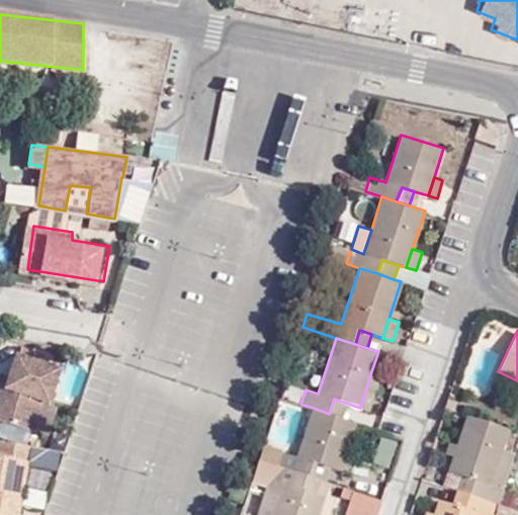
[(49,399),(60,367),(17,353),(9,376),(2,374),(0,381),(0,415),(31,426),(41,397),(49,399)]
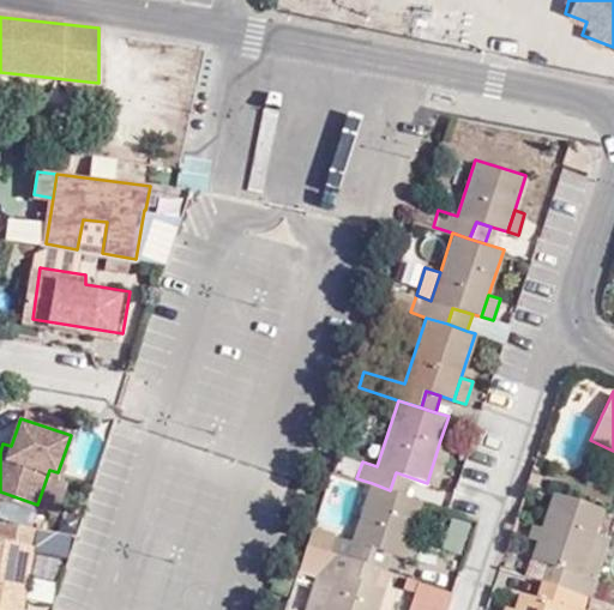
[(437,487),(451,445),(440,440),(427,483),(437,487)]
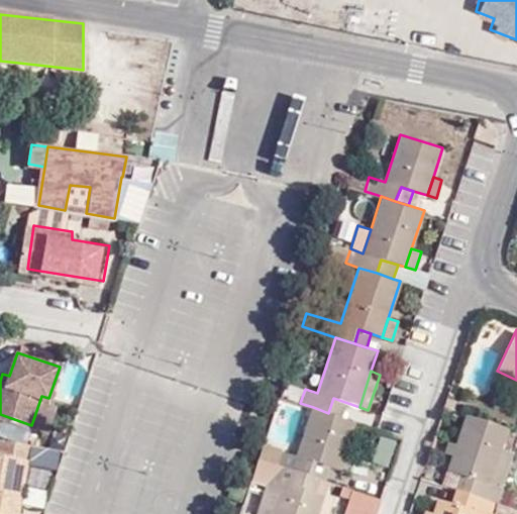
[(297,454),(283,450),(279,464),(308,474),(312,459),(329,466),(338,469),(344,449),(354,421),(328,413),(313,407),(297,454)]
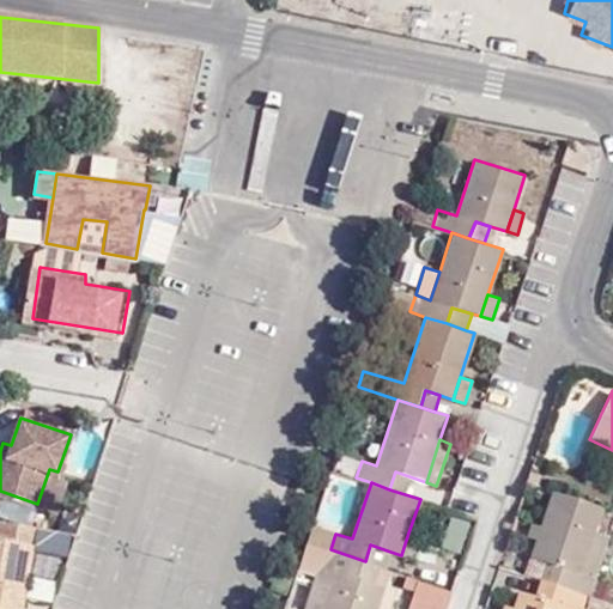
[(529,556),(546,561),(540,578),(588,594),(594,577),(581,573),(595,530),(602,507),(552,489),(540,524),(535,539),(529,556)]
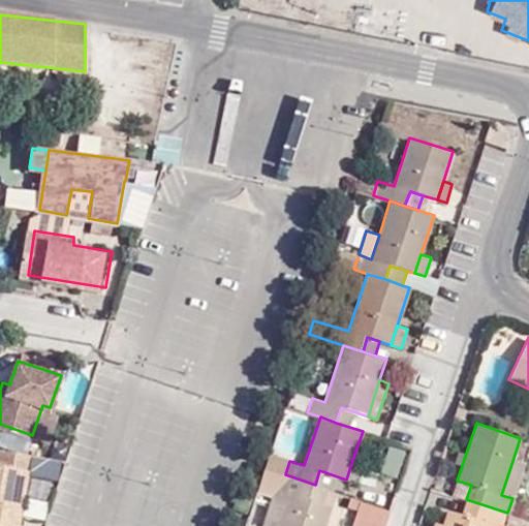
[(394,474),(405,446),(390,440),(378,468),(394,474)]
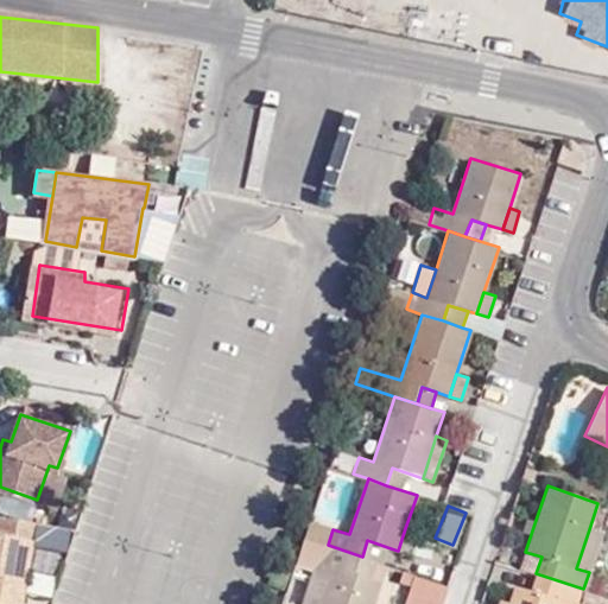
[(0,603),(21,603),(37,522),(1,516),(0,525),(0,603)]
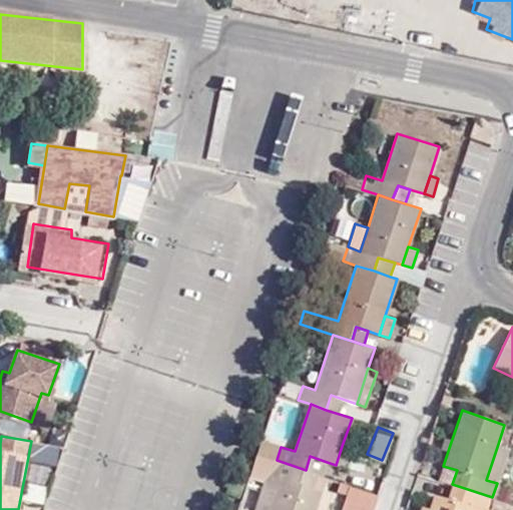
[(445,437),(442,448),(448,451),(452,439),(445,437)]
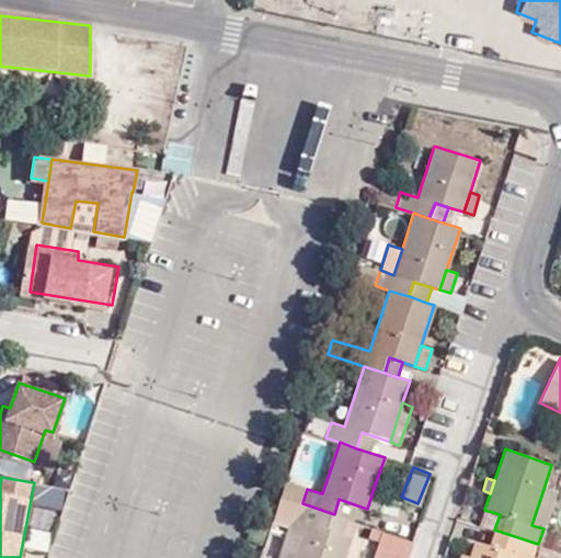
[(285,482),(281,497),(285,498),(302,503),(307,489),(285,482)]
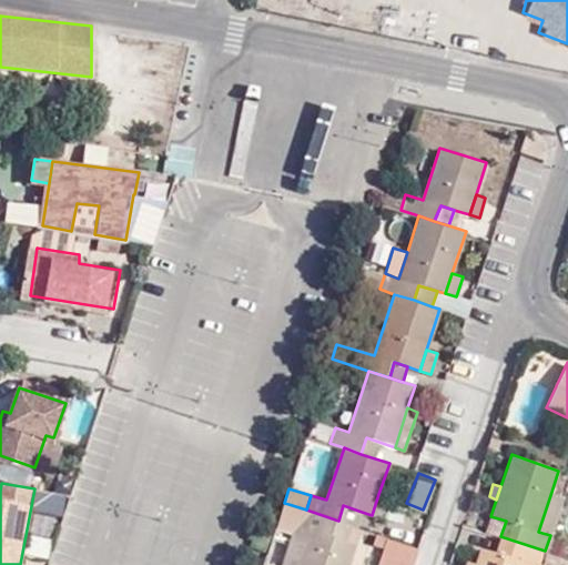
[(40,510),(62,512),(64,494),(42,492),(40,510)]
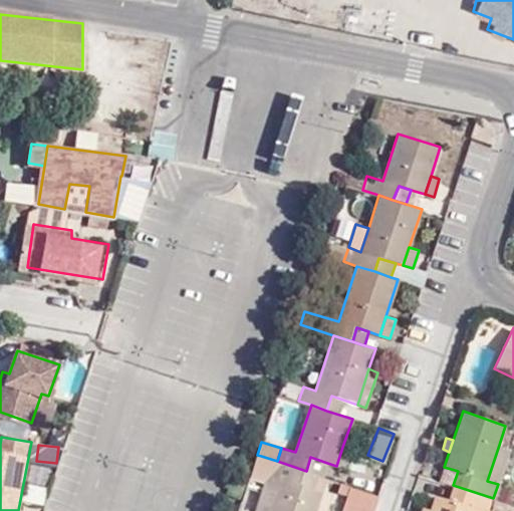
[(498,484),(510,449),(499,445),(487,481),(498,484)]
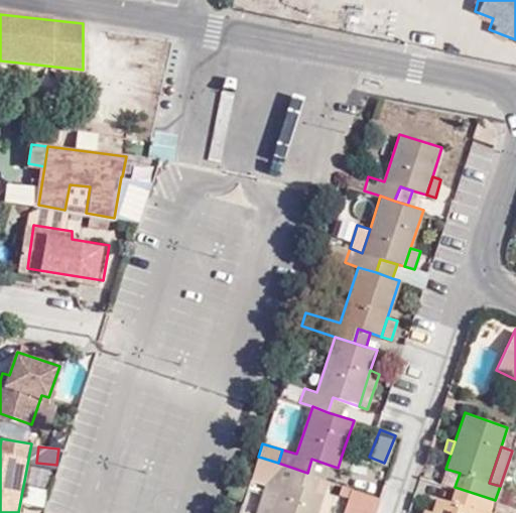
[(349,471),(355,452),(344,449),(338,468),(349,471)]
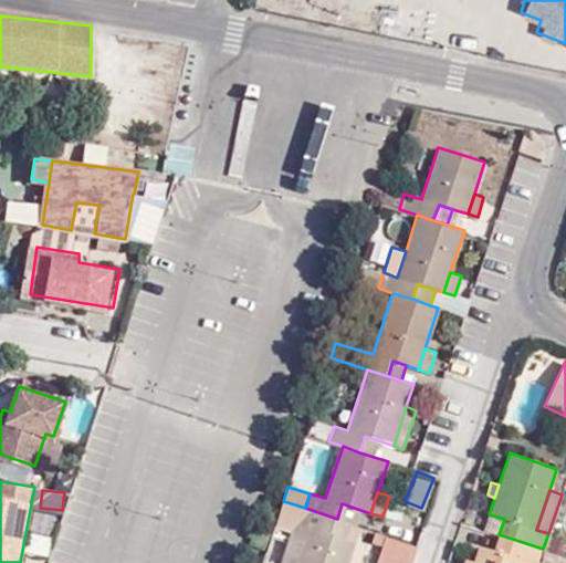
[(304,544),(296,562),(347,562),(348,561),(355,541),(345,538),(350,523),(337,519),(305,508),(287,502),(278,529),(293,534),(291,541),(304,544)]
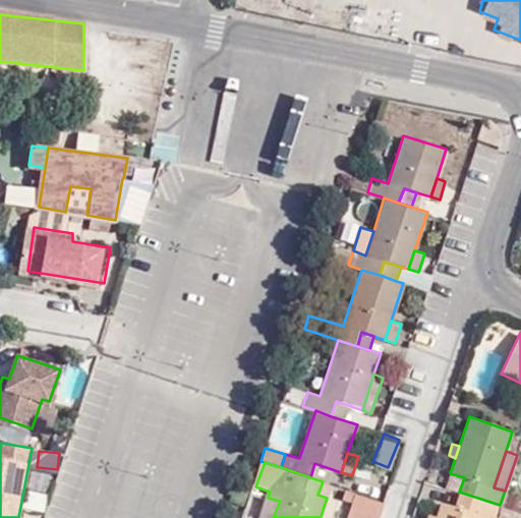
[(332,469),(314,463),(310,477),(323,481),(328,482),(332,469)]
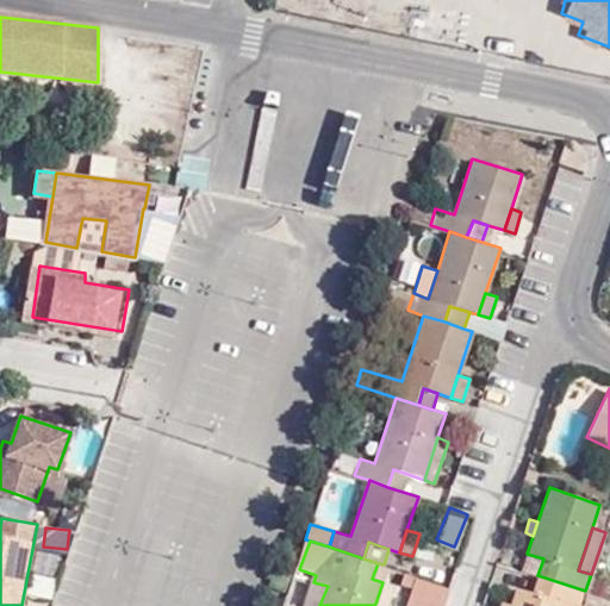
[(441,605),(446,579),(404,572),(397,605),(441,605)]
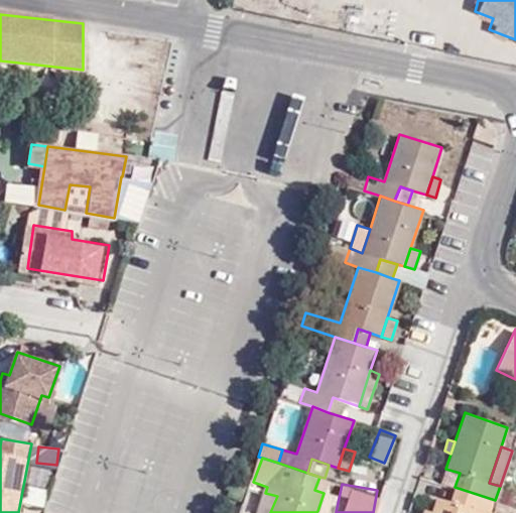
[(478,512),(479,510),(489,512),(491,512),(495,500),(455,487),(449,500),(436,496),(431,510),(430,512),(478,512)]
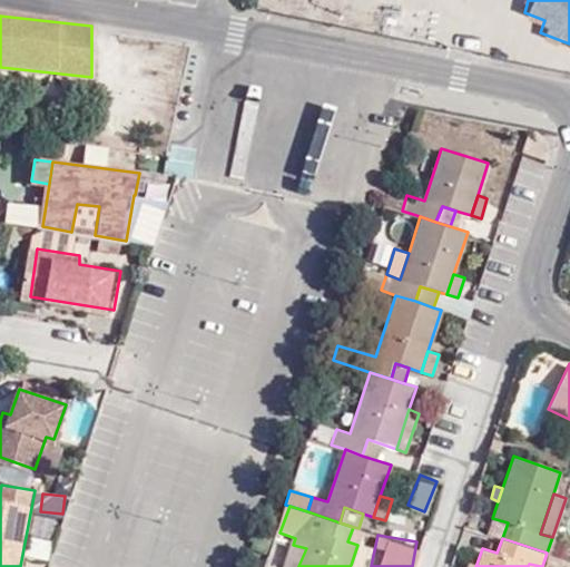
[(293,545),(284,566),(298,566),(306,548),(293,545)]
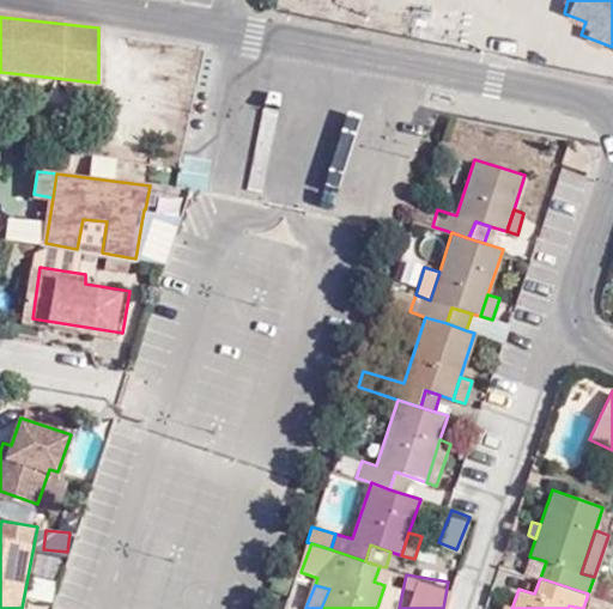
[(381,608),(388,608),(396,590),(384,585),(377,607),(381,608)]
